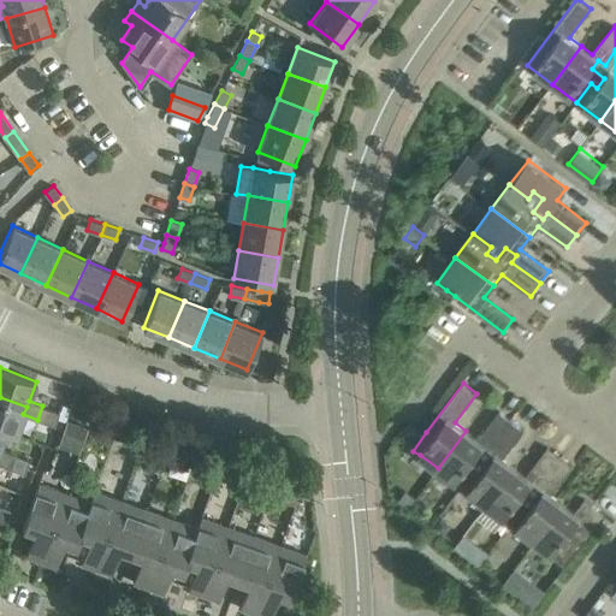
[(0,426),(6,430),(5,431),(16,434),(23,414),(27,407),(0,397),(0,426)]
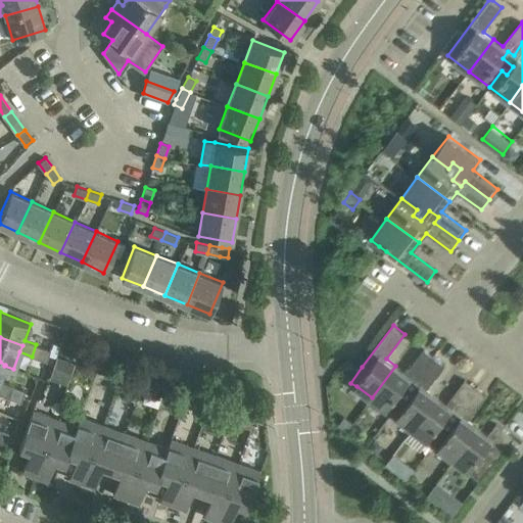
[(50,350),(36,344),(32,357),(46,362),(50,350)]
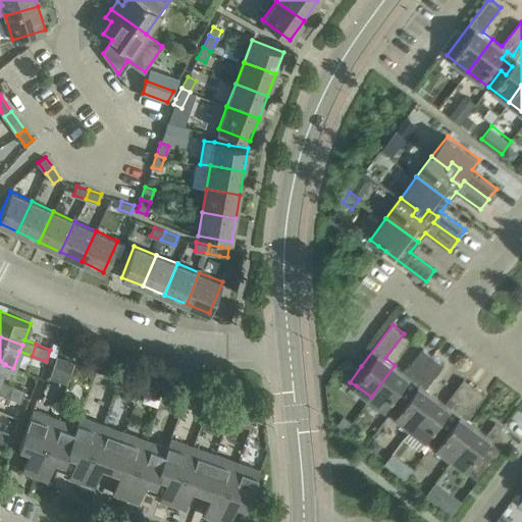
[(371,397),(390,412),(402,397),(408,401),(414,393),(403,384),(409,376),(416,380),(434,356),(423,348),(405,372),(395,365),(371,397)]
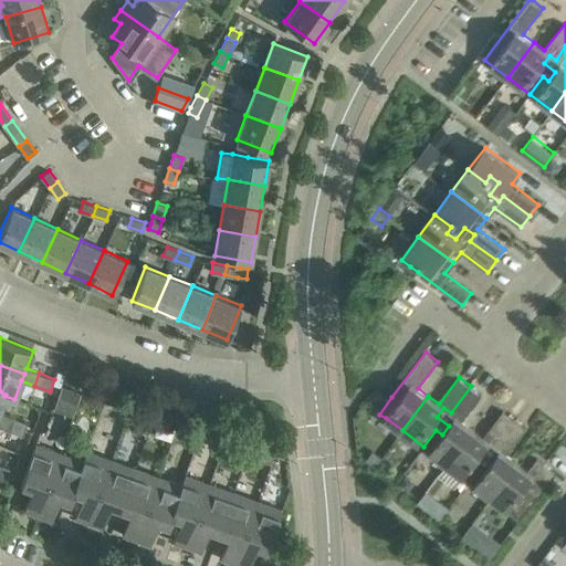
[(62,386),(54,406),(74,412),(81,394),(81,392),(62,386)]
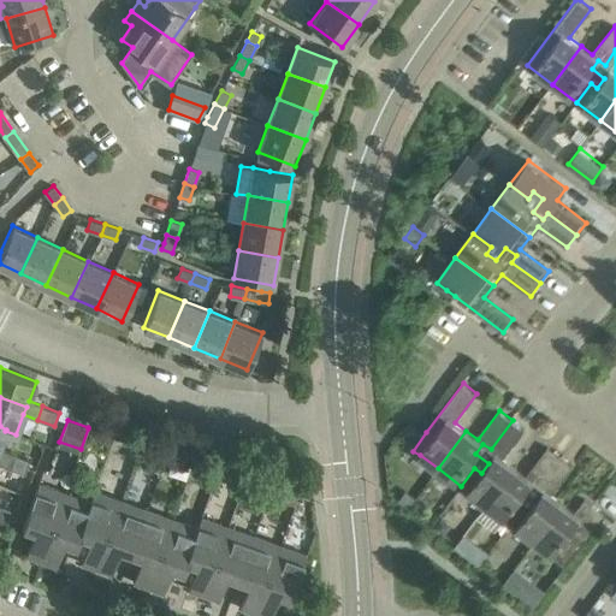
[(461,486),(486,505),(515,467),(503,458),(525,430),(513,420),(491,449),(483,444),(475,454),(489,463),(481,473),(474,468),(461,486)]
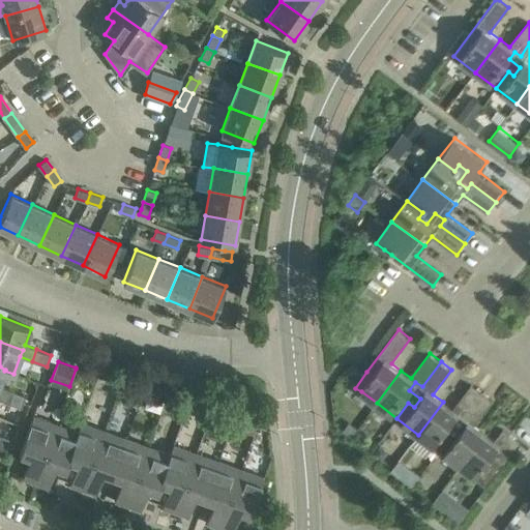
[(0,400),(7,403),(11,390),(0,385),(0,383),(4,371),(5,370),(0,366),(0,400)]
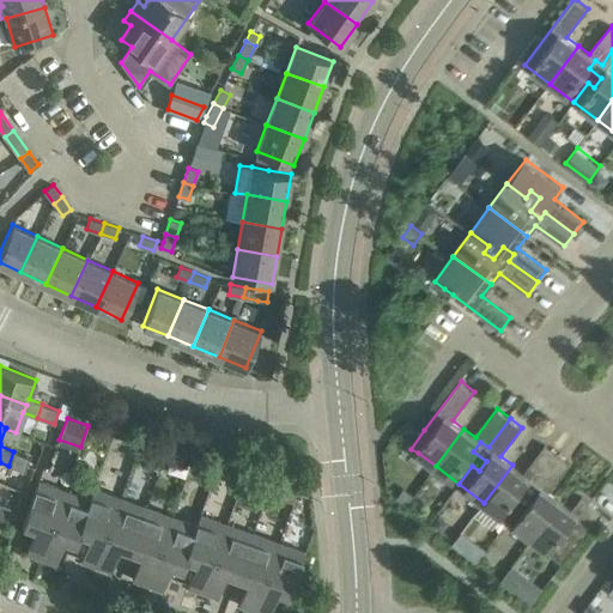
[(484,503),(508,520),(521,503),(527,508),(535,498),(522,489),(529,478),(536,483),(558,454),(545,444),(523,473),(513,465),(484,503)]
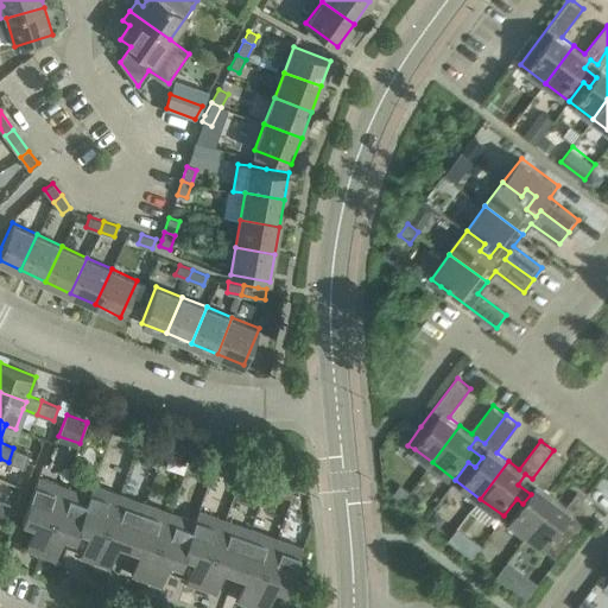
[(13,448),(8,462),(23,467),(29,454),(13,448)]
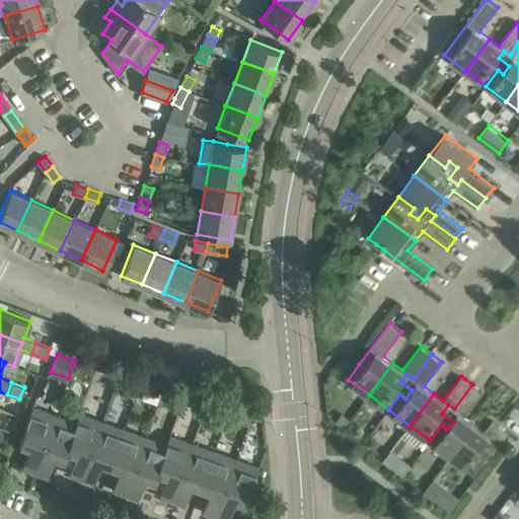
[(430,440),(449,455),(473,424),(464,417),(483,392),(472,384),(454,409),(448,404),(442,414),(453,422),(446,430),(441,426),(430,440)]
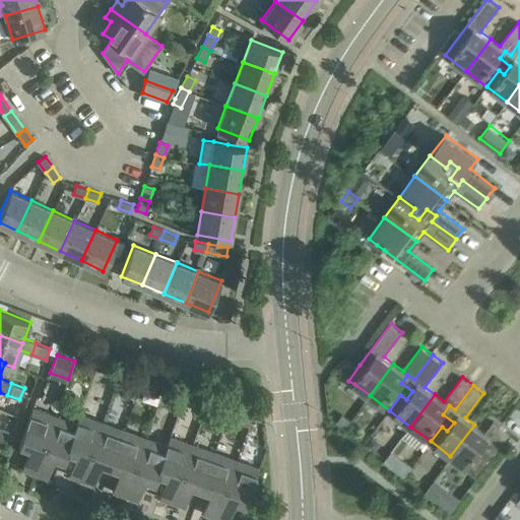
[(192,395),(188,407),(201,412),(205,400),(192,395)]
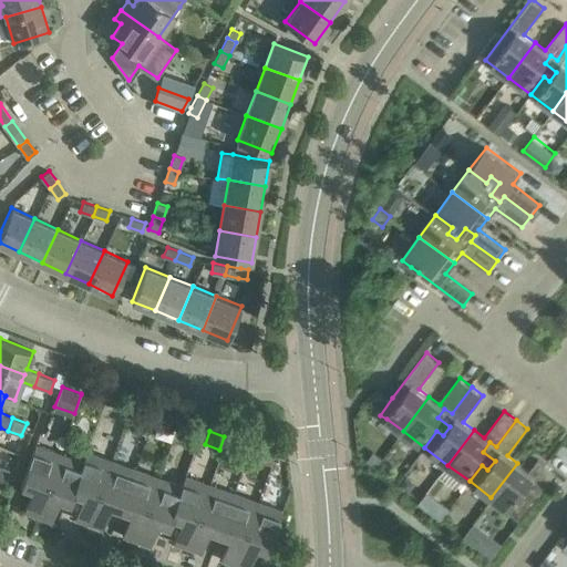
[(227,436),(223,449),(240,455),(245,443),(227,436)]
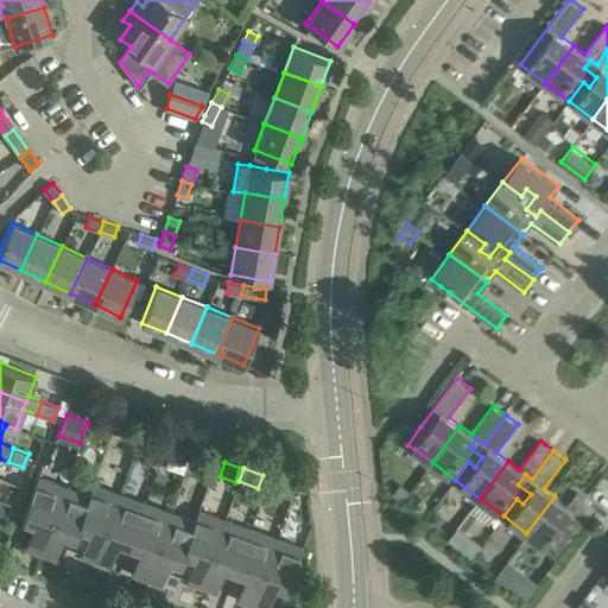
[(25,548),(40,553),(64,486),(38,476),(21,520),(38,526),(36,536),(30,534),(25,548)]
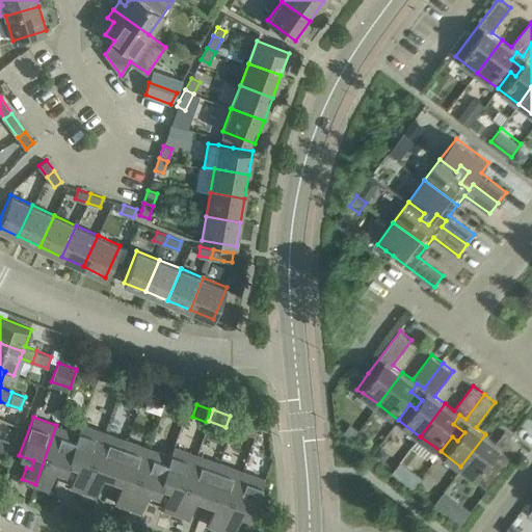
[(70,486),(83,490),(104,431),(81,423),(78,432),(79,433),(69,462),(70,462),(82,468),(79,476),(74,474),(70,486)]
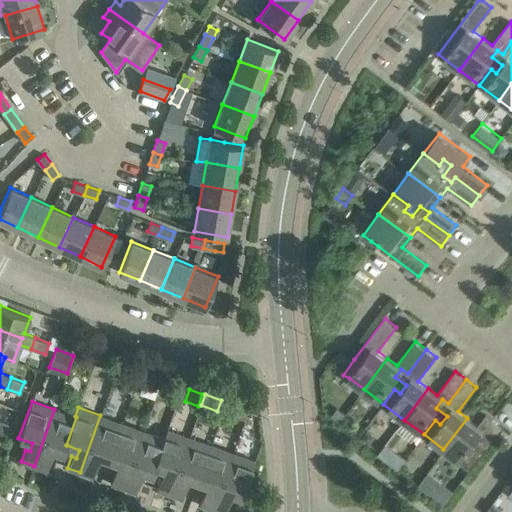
[(63,454),(67,445),(66,445),(76,417),(75,416),(54,409),(34,466),(47,470),(51,459),(47,457),(50,449),(63,454)]
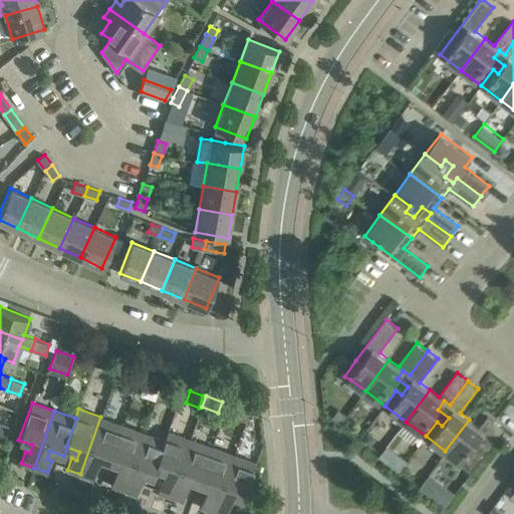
[(469,420),(445,451),(472,471),(505,429),(488,416),(480,428),(469,420)]
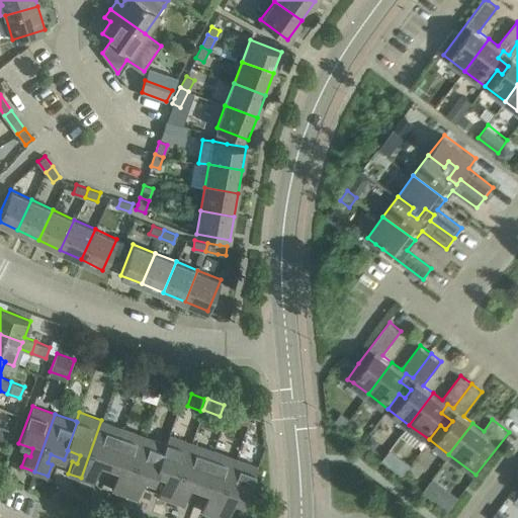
[(97,460),(109,465),(123,428),(101,420),(81,478),(94,483),(98,470),(94,469),(97,460)]
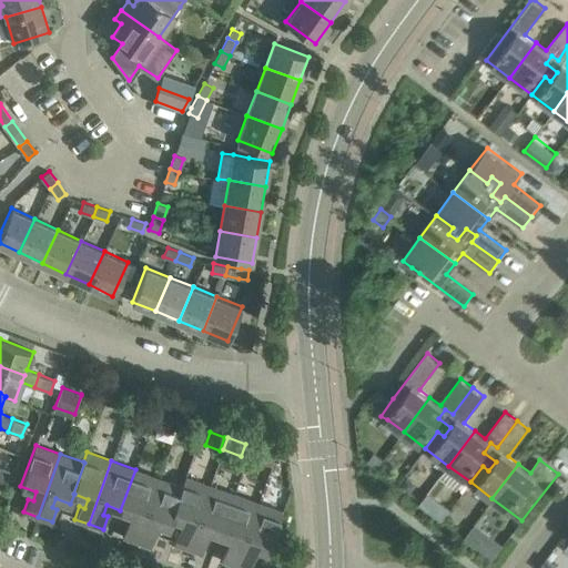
[(0,467),(0,482),(4,484),(10,470),(0,467)]
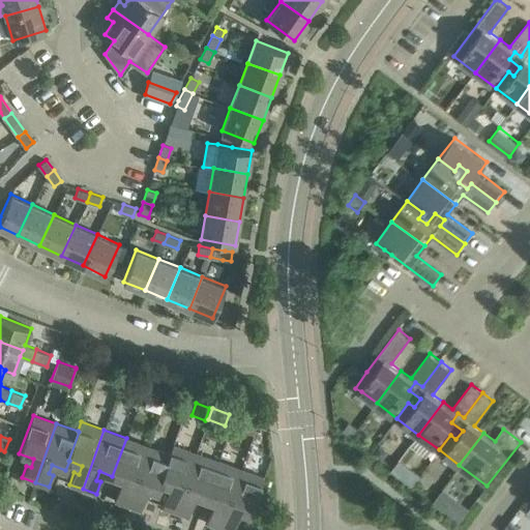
[(114,500),(127,505),(149,446),(126,438),(112,476),(126,481),(123,490),(118,489),(114,500)]
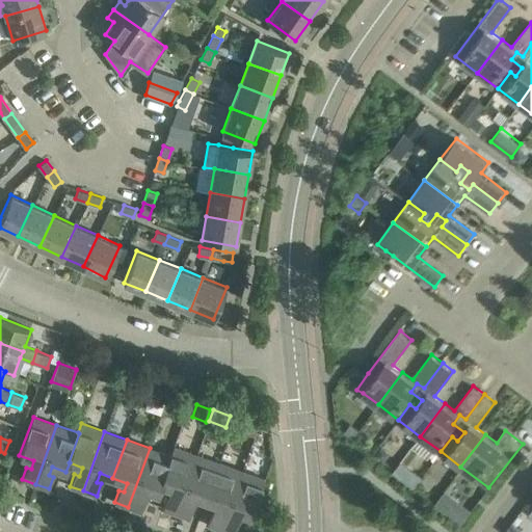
[(162,509),(176,513),(197,454),(174,446),(170,455),(171,455),(161,485),(162,485),(175,489),(171,498),(167,497),(162,509)]
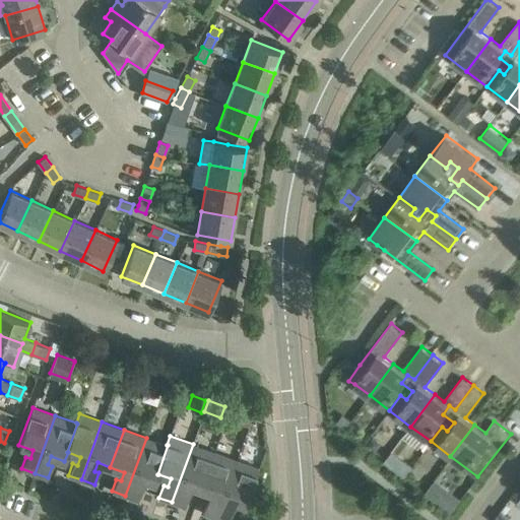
[(155,483),(158,474),(157,474),(168,445),(167,445),(146,438),(125,496),(138,500),(142,489),(138,486),(140,478),(155,483)]
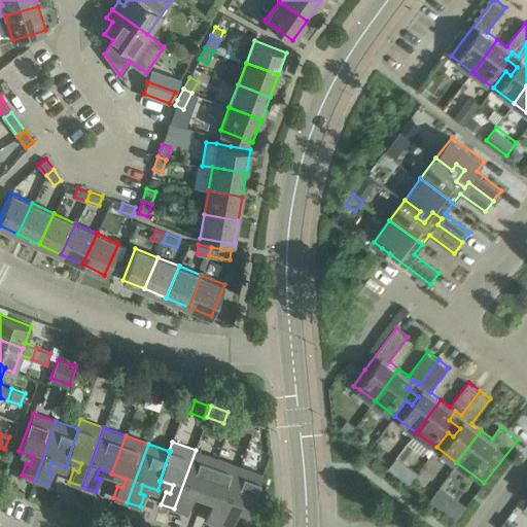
[(190,491),(204,496),(217,458),(196,450),(174,508),(187,514),(191,501),(187,500),(190,491)]
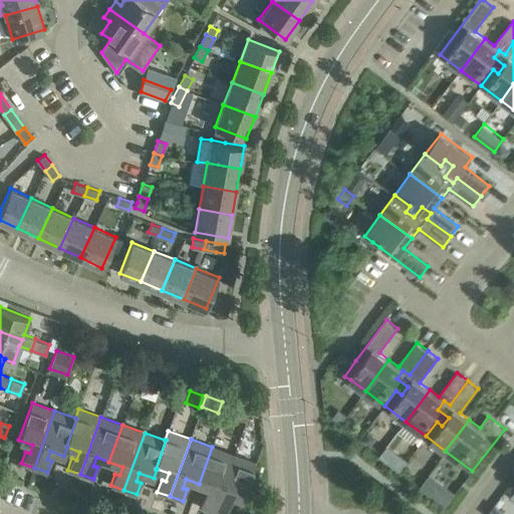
[(200,507),(213,511),(233,455),(212,447),(199,484),(211,489),(209,497),(204,495),(200,507)]
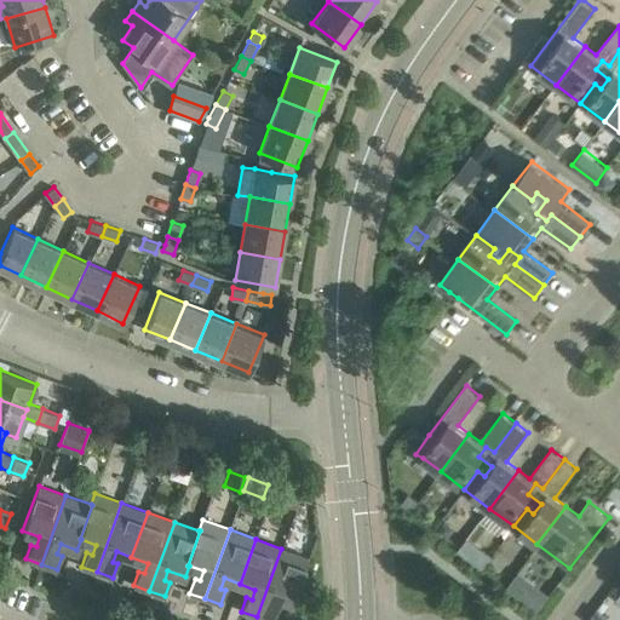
[(281,549),(257,616),(264,619),(273,619),(277,609),(273,607),(276,597),(292,603),(309,558),(281,549)]
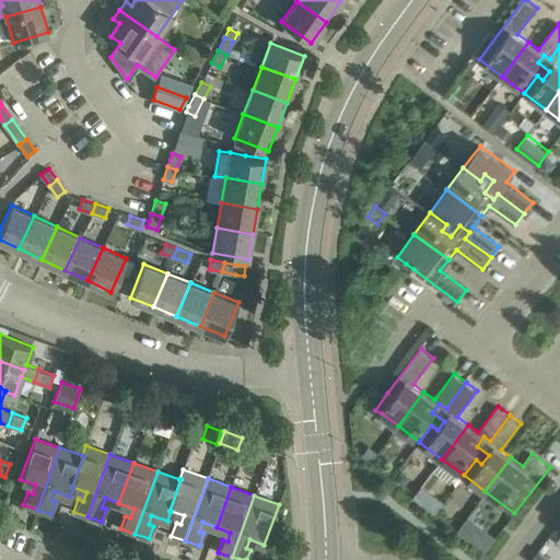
[(468,517),(458,529),(468,536),(487,550),(496,538),(468,517)]
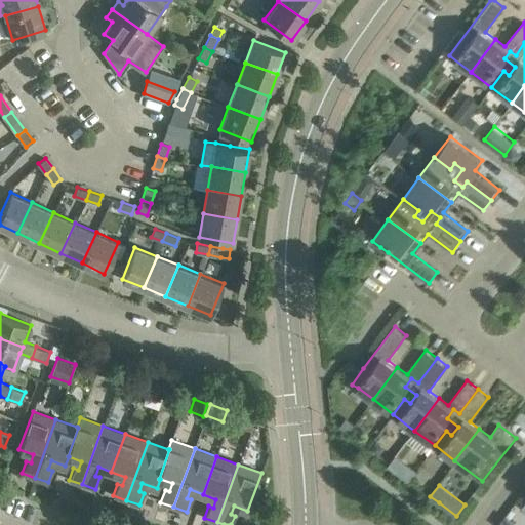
[(506,515),(497,524),(512,524),(515,523),(515,522),(506,515)]
